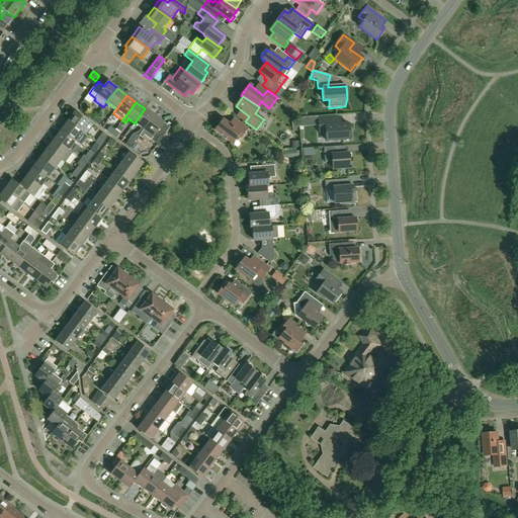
[(142,133),(155,115),(145,108),(135,123),(141,127),(139,132),(142,133)]
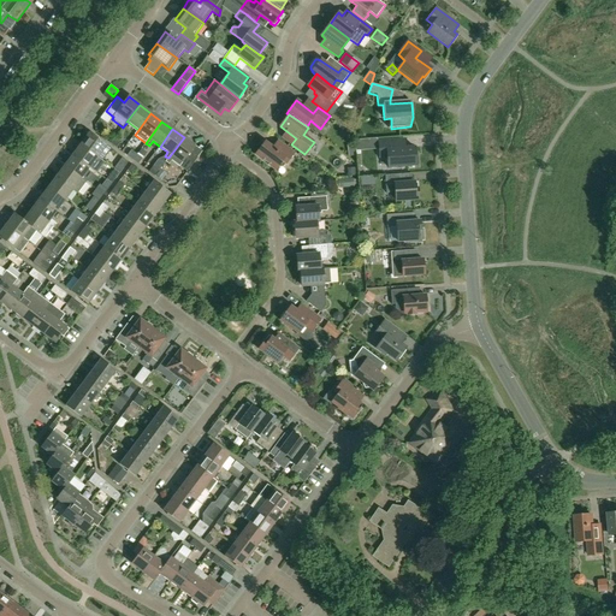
[(111,149),(89,134),(81,144),(98,158),(98,157),(102,160),(111,149)]
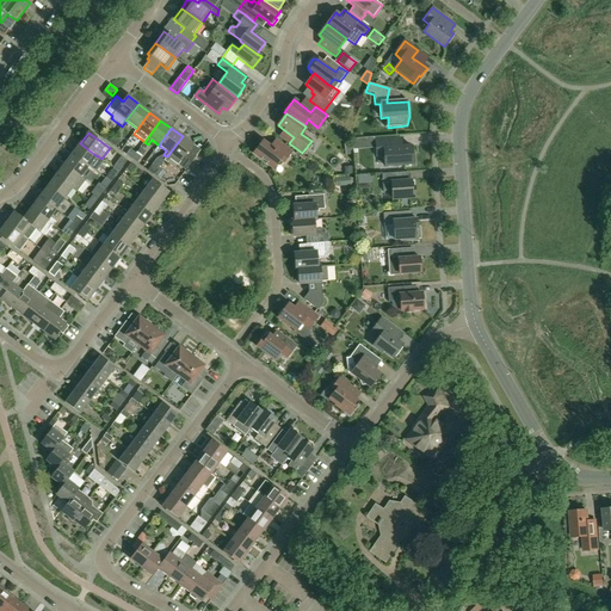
[(196,156),(189,150),(193,144),(183,136),(167,156),(164,161),(167,162),(170,159),(185,171),(196,156)]
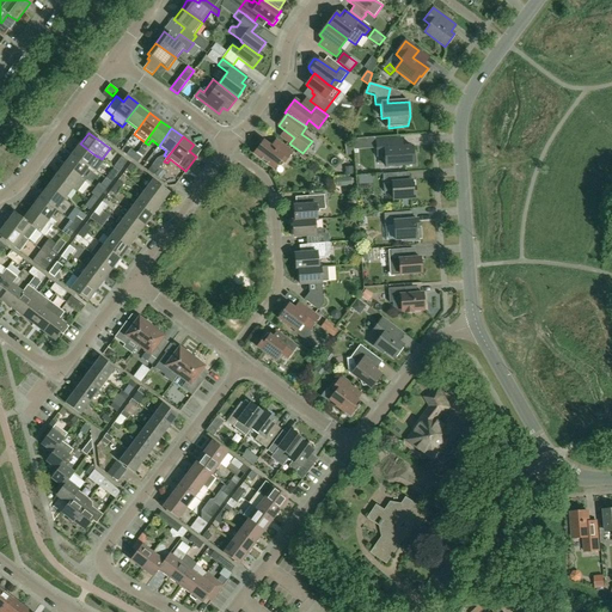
[(120,141),(114,138),(110,142),(115,147),(120,141)]
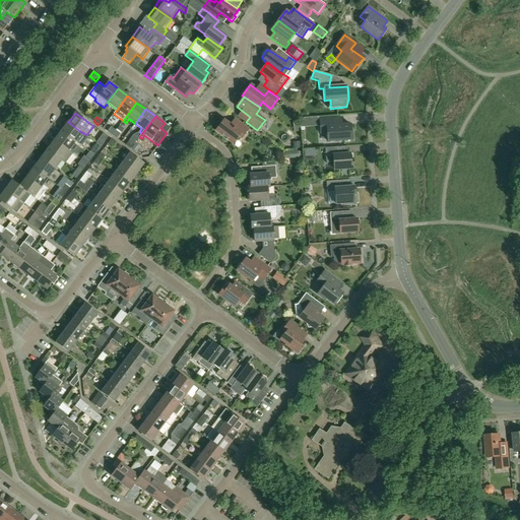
[(350,125),(336,126),(335,118),(319,119),(320,133),(327,133),(327,141),(351,140),(350,125)]
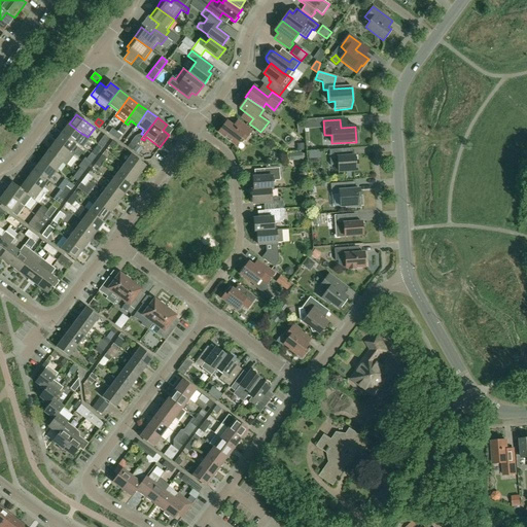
[(243,143),(251,132),(238,121),(233,127),(226,121),(218,133),(236,145),(238,144),(243,143)]
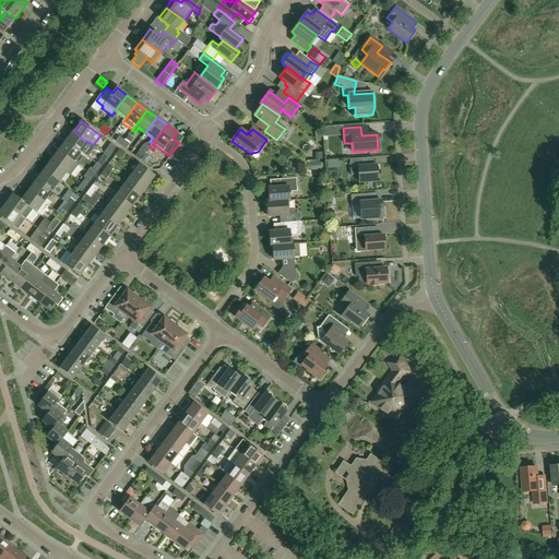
[(88,143),(73,131),(66,141),(81,153),(88,143)]
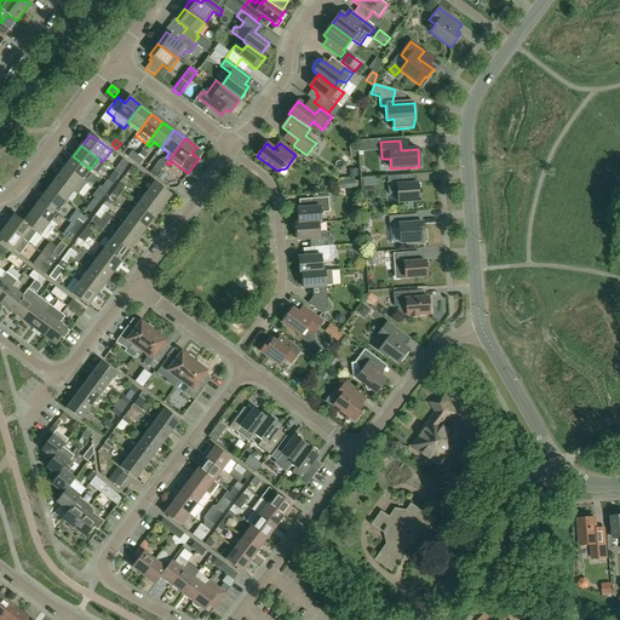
[(133,161),(137,155),(132,151),(127,158),(133,161)]
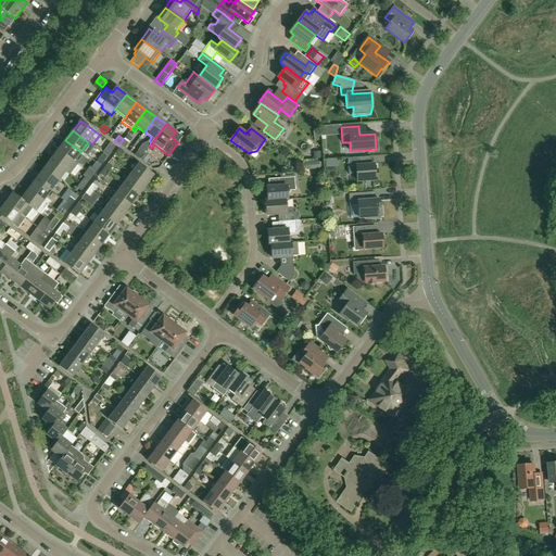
[(128,143),(123,139),(119,144),(125,149),(128,143)]
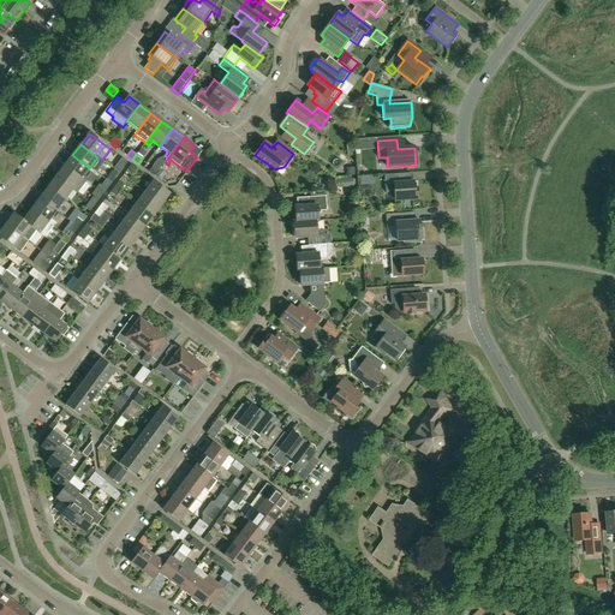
[(89,168),(72,155),(64,166),(81,179),(82,178),(89,168)]
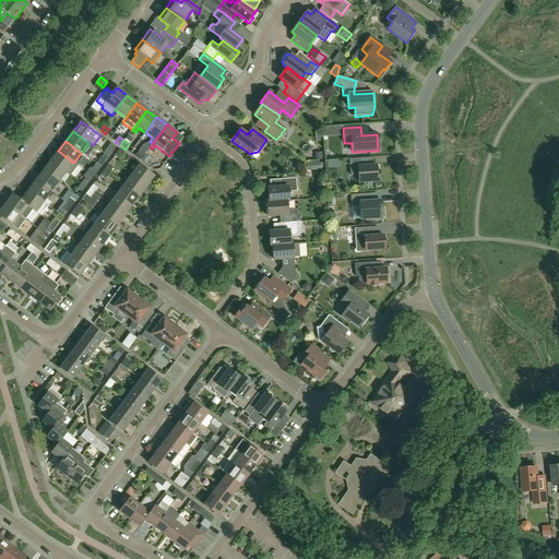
[(116,147),(111,143),(104,153),(108,157),(116,147)]
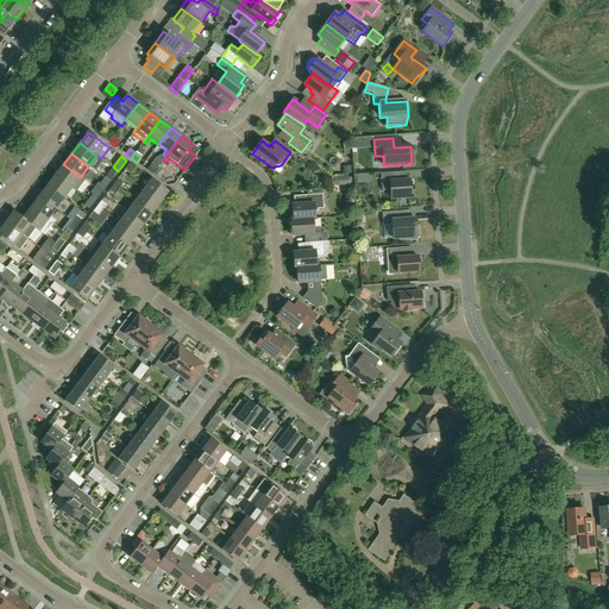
[(199,158),(195,163),(203,168),(207,163),(199,158)]
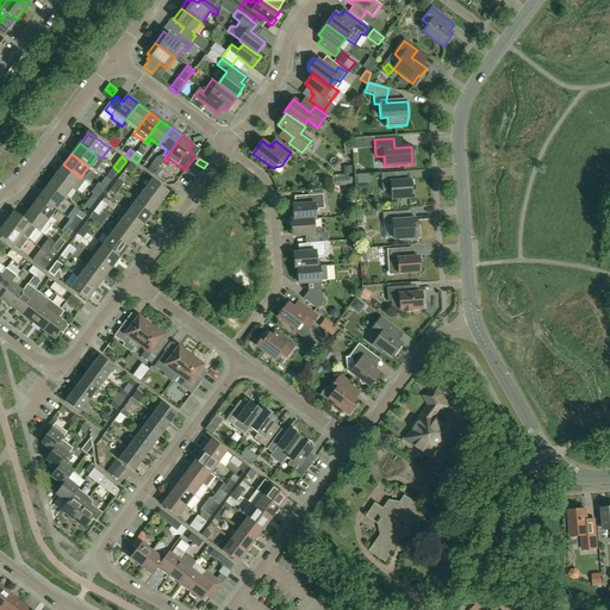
[(136,168),(130,163),(126,169),(131,173),(136,168)]
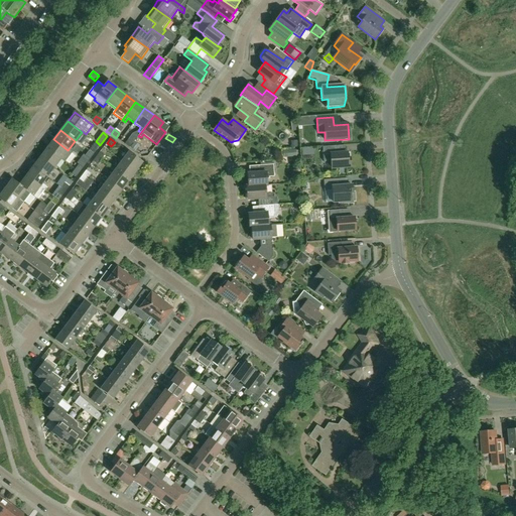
[(68,150),(53,139),(46,148),(60,159),(61,159),(65,161),(73,152),(69,149),(68,150)]
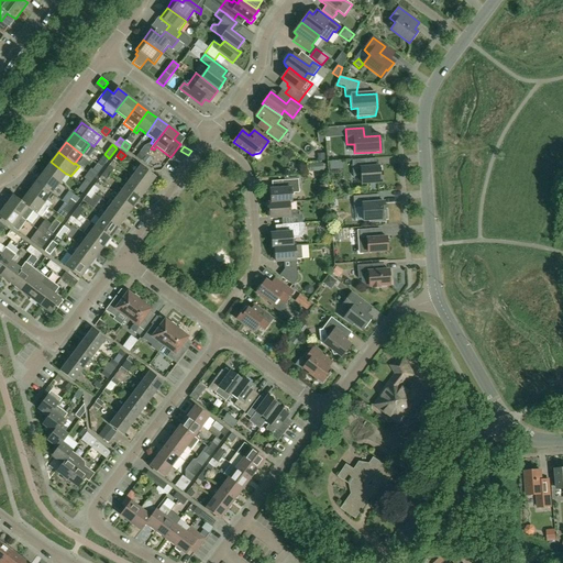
[(145,156),(140,152),(135,157),(141,162),(145,156)]
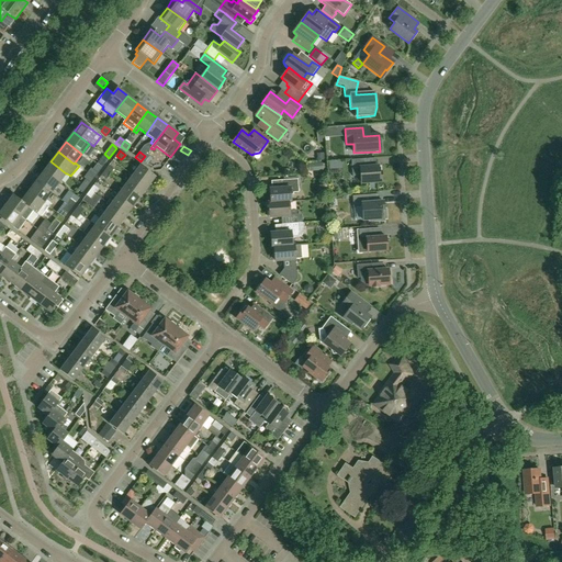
[(147,165),(152,159),(146,155),(142,160),(147,165)]
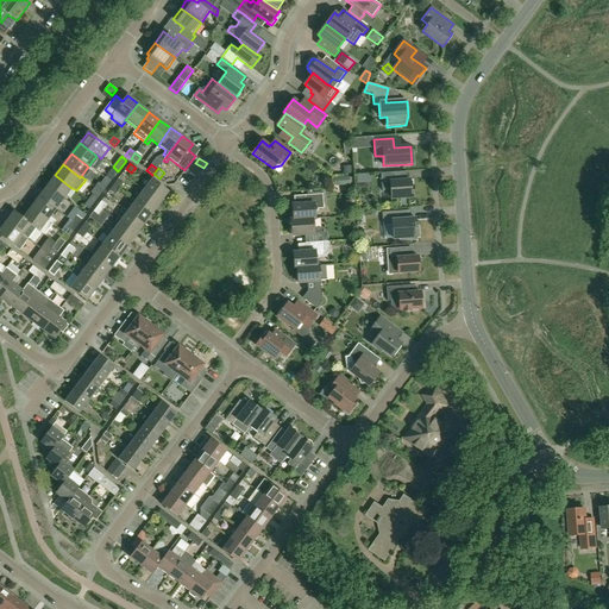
[(105,179),(110,182),(114,177),(108,173),(105,179)]
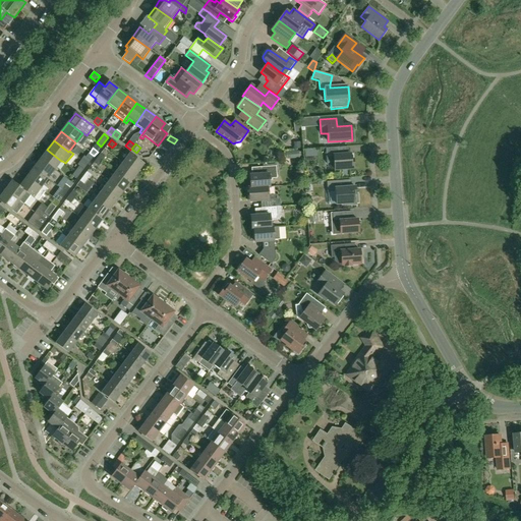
[(353,155),(339,156),(338,148),(326,149),(327,163),(334,163),(335,170),(354,168),(353,155)]
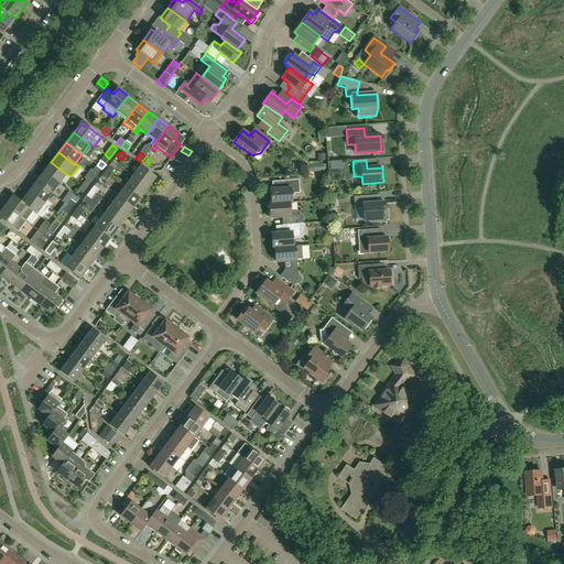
[(171,161),(166,173),(175,176),(180,164),(171,161)]
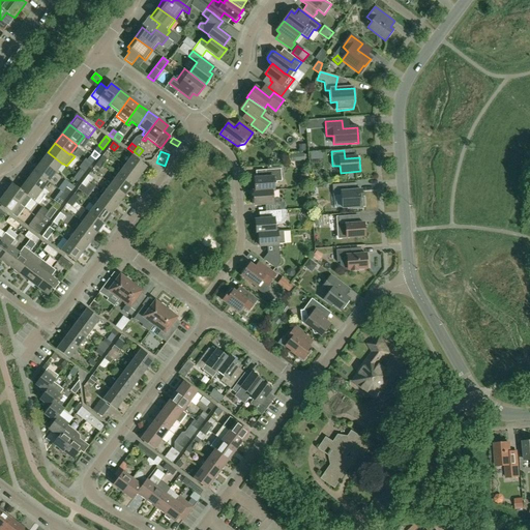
[(62,164),(48,152),(41,162),(56,173),(62,164)]
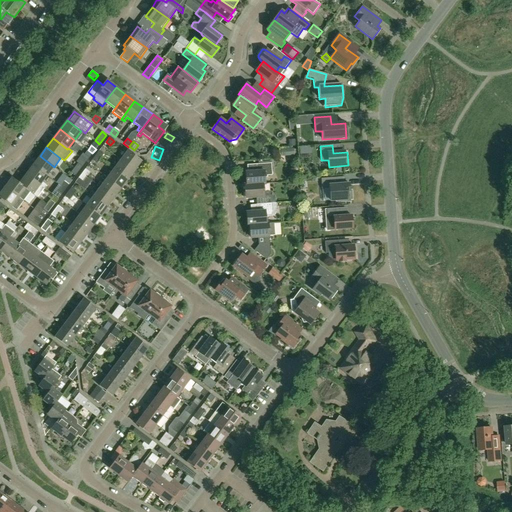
[(92,153),(88,150),(84,155),(89,158),(92,153)]
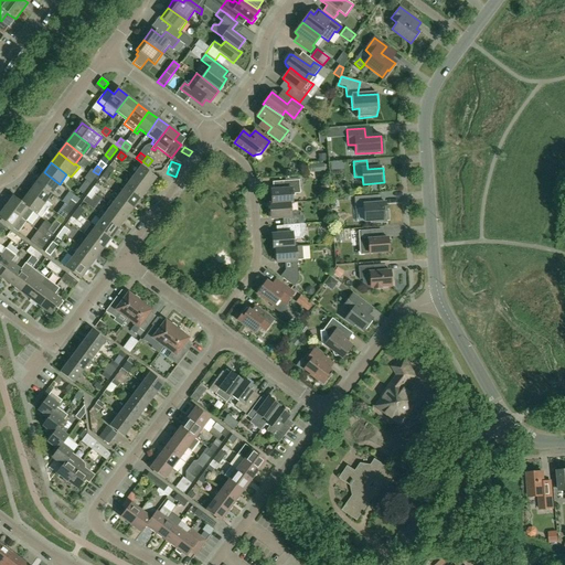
[(109,167),(105,172),(110,176),(115,170),(109,167)]
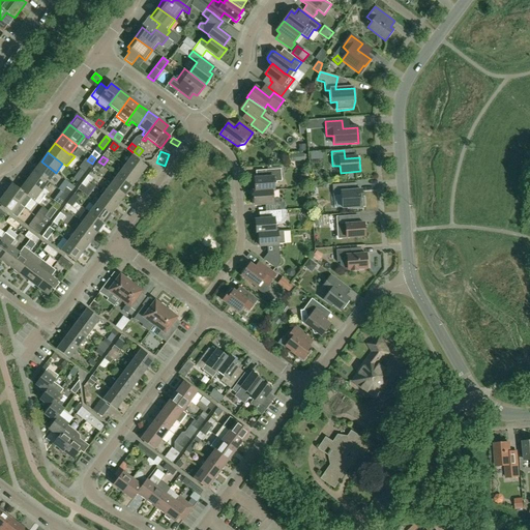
[(139,177),(147,167),(131,156),(124,166),(139,177)]
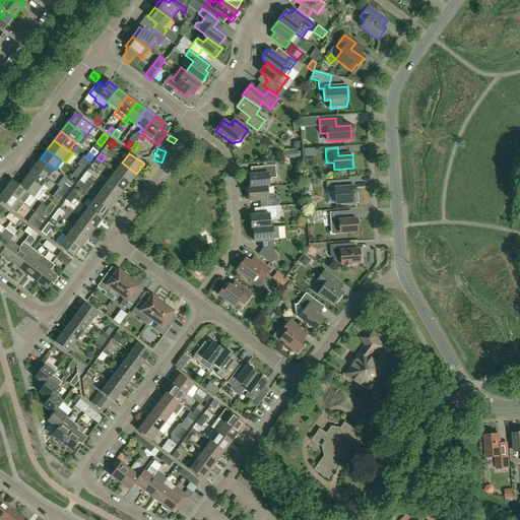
[(55,170),(41,158),(34,169),(48,179),(55,170)]
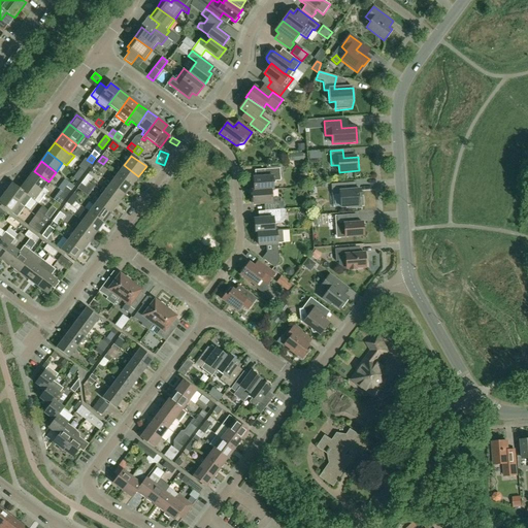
[(103,164),(98,161),(95,165),(100,169),(103,164)]
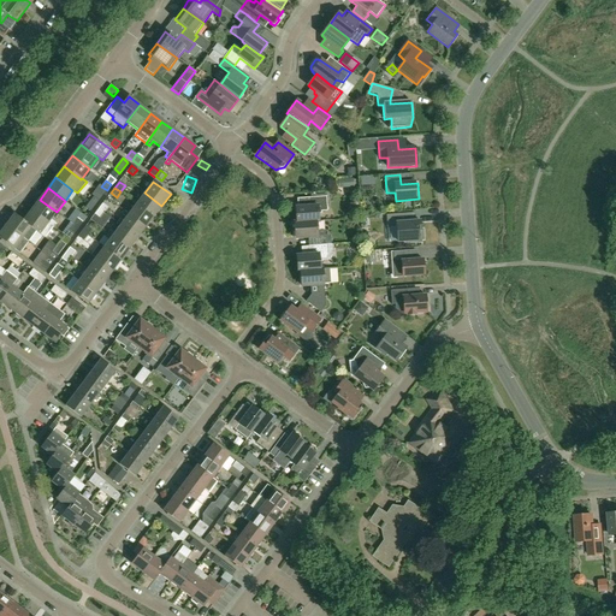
[(161,206),(144,193),(137,203),(154,217),(161,206)]
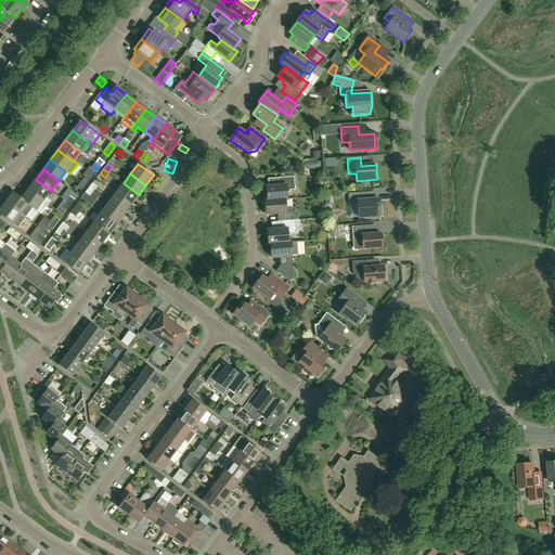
[(80,182),(86,186),(89,181),(84,177),(80,182)]
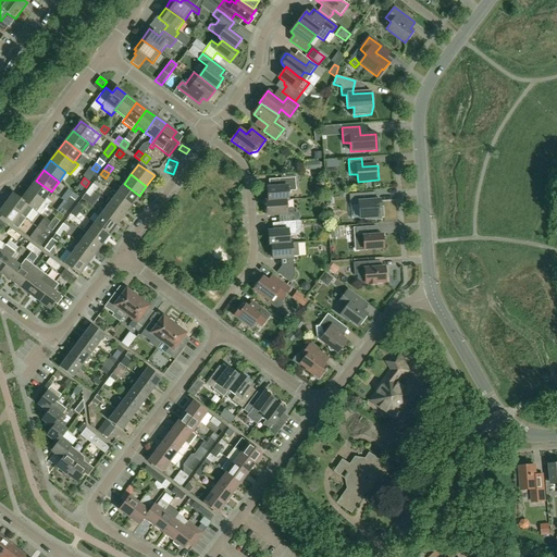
[(291,193),(291,192),(296,190),(295,177),(281,178),(282,187),(267,188),(268,201),(286,200),(288,200),(288,194),(291,193)]
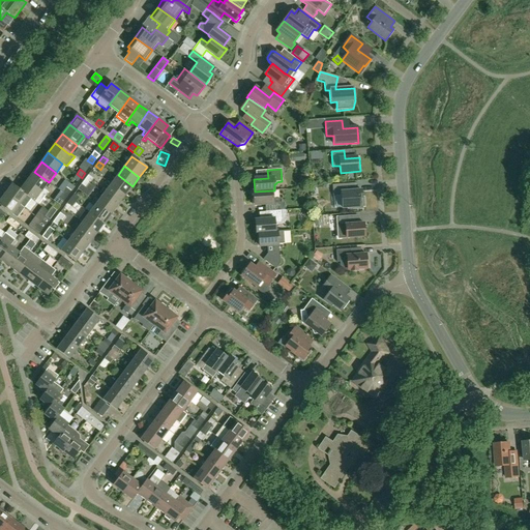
[(49,182),(34,172),(27,181),(46,195),(48,192),(43,188),(49,182)]
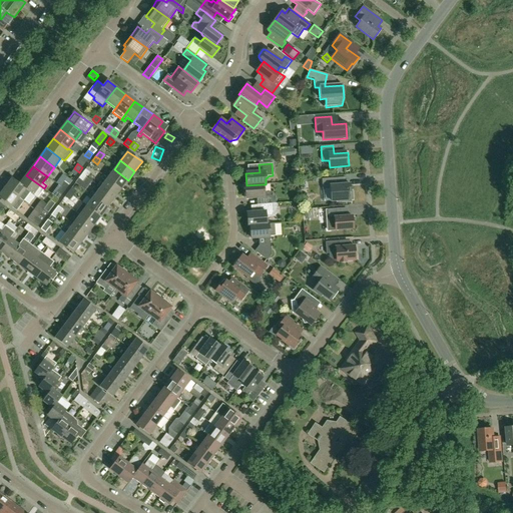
[(75,176),(79,172),(74,168),(70,173),(75,176)]
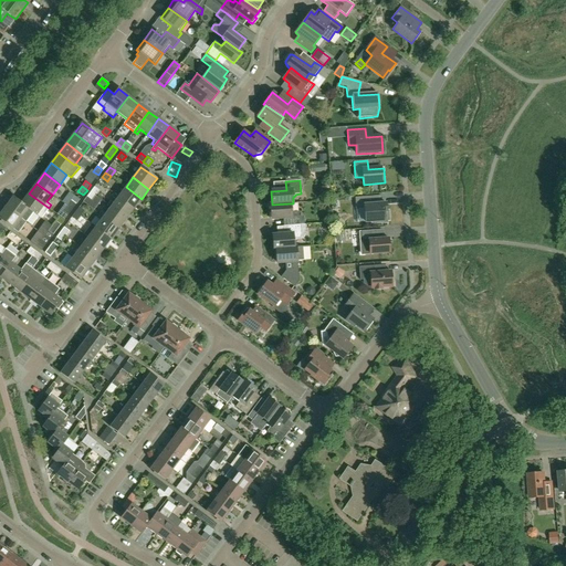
[(91,192),(95,196),(100,191),(94,187),(91,192)]
